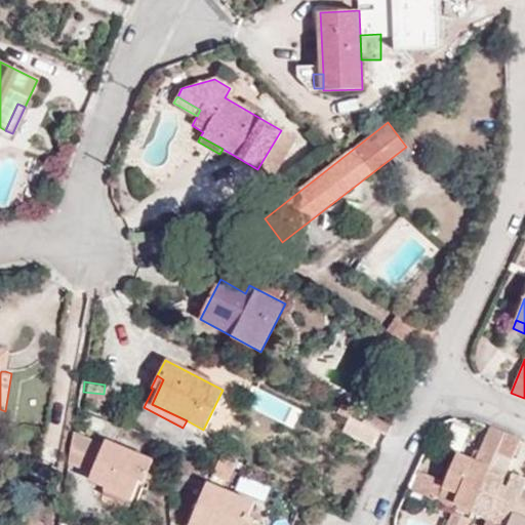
[(346,415),(349,410),(338,405),(335,410),(346,415)]
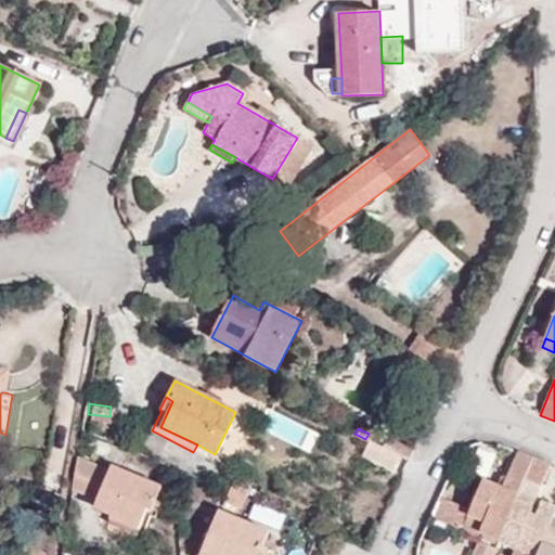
[(387,441),(383,448),(410,461),(412,453),(387,441)]
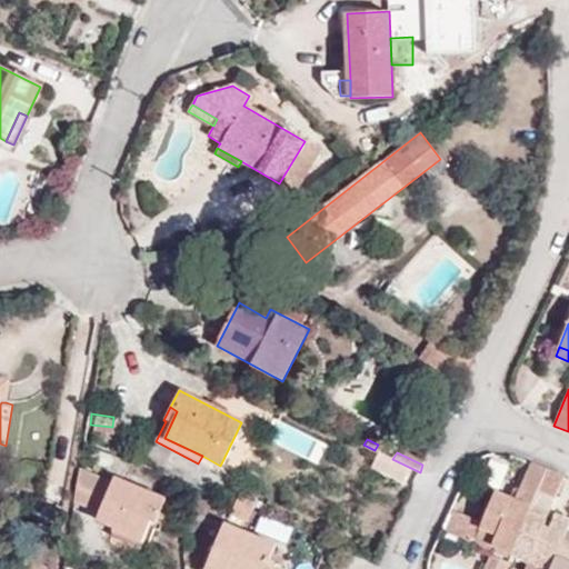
[(401,483),(409,468),(379,453),(375,462),(381,466),(381,475),(401,483)]
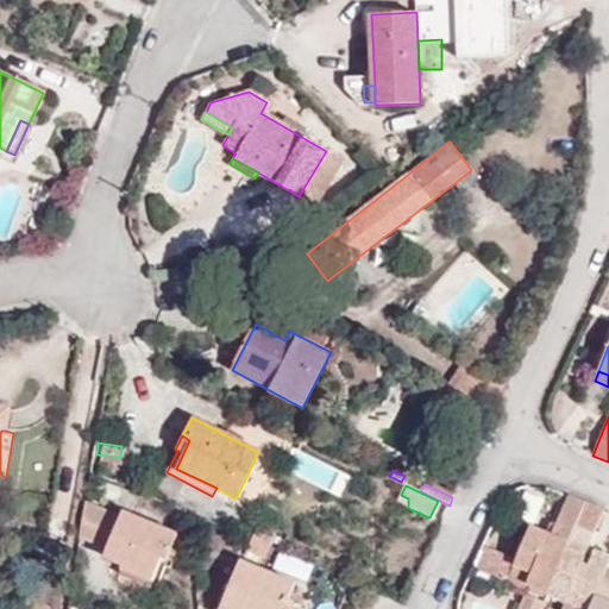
[(546,531),(532,525),(514,566),(531,575),(527,584),(547,595),(567,547),(571,535),(585,503),(567,496),(557,523),(552,534),(546,531)]
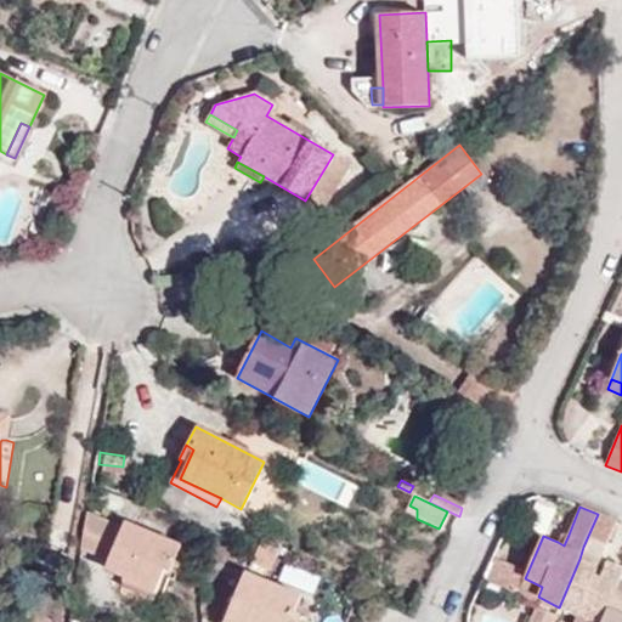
[(601,555),(616,521),(598,514),(583,547),(601,555)]
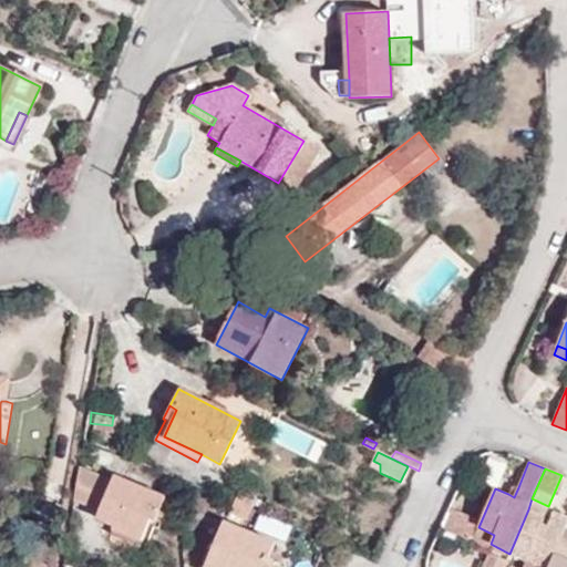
[(113,528),(112,542),(133,550),(148,517),(155,519),(160,509),(163,500),(114,478),(109,481),(80,470),(74,502),(98,511),(93,521),(113,528)]
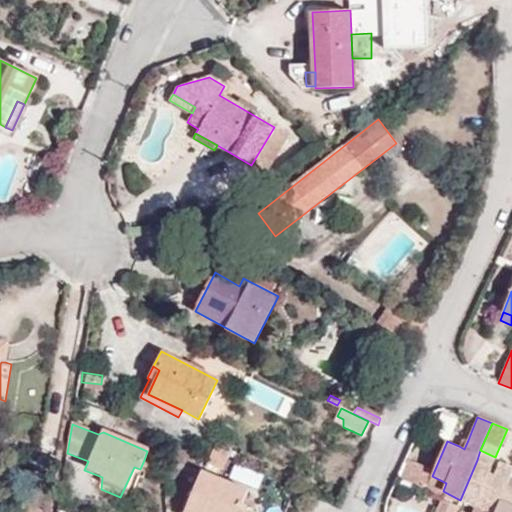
[(468,440),(463,438),(459,446),(464,449),(468,440)]
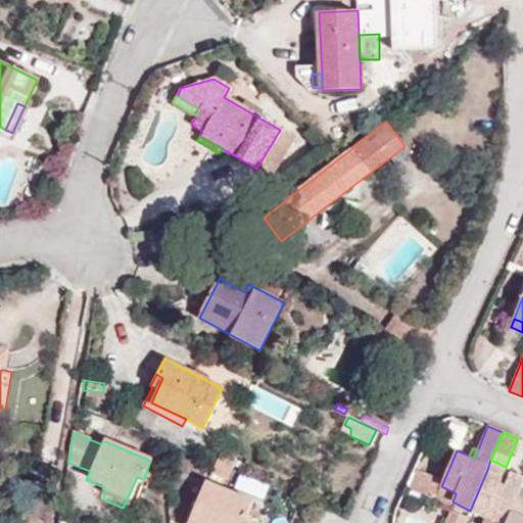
[(236,458),(221,452),(216,463),(231,469),(236,458)]
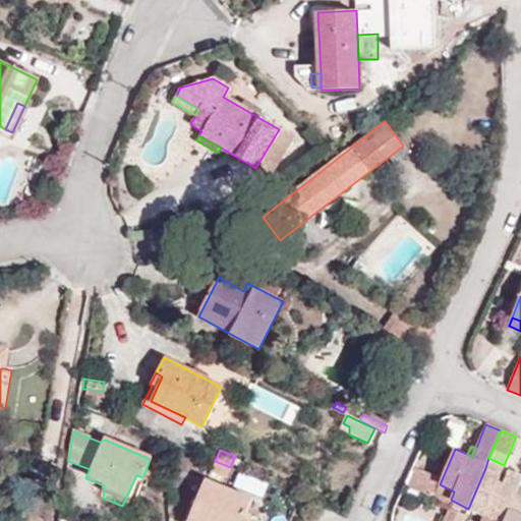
[(226,477),(230,467),(215,461),(211,471),(226,477)]
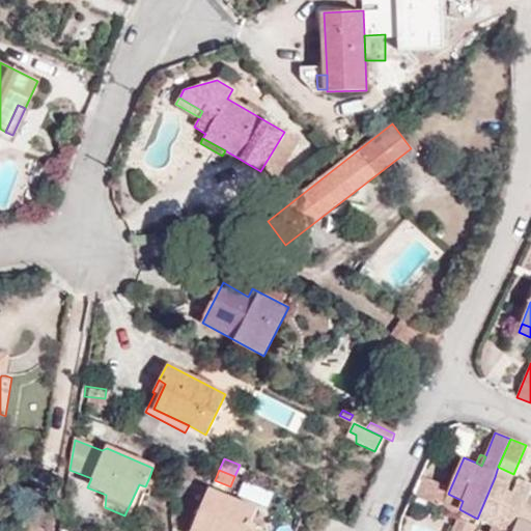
[(154,479),(149,477),(145,486),(149,488),(154,479)]
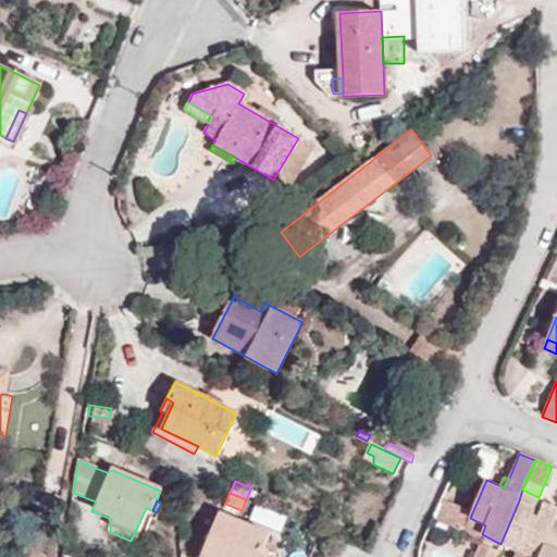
[(532,515),(535,507),(519,500),(500,544),(517,551),(531,556),(540,556),(552,529),(556,517),(556,515),(556,509),(543,504),(537,517),(532,515)]
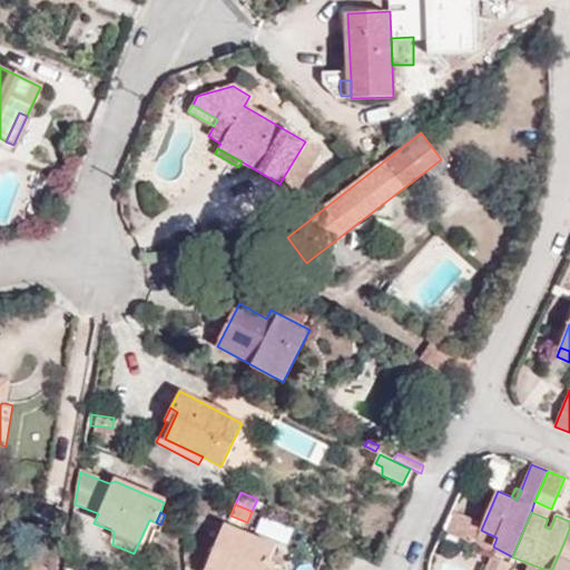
[(471,544),(478,531),(453,521),(448,534),(471,544)]
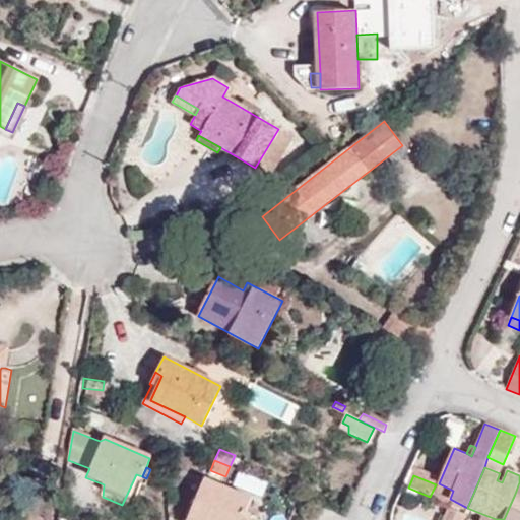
[(245,519),(242,518),(246,510),(250,498),(206,478),(190,516),(196,519),(245,519)]
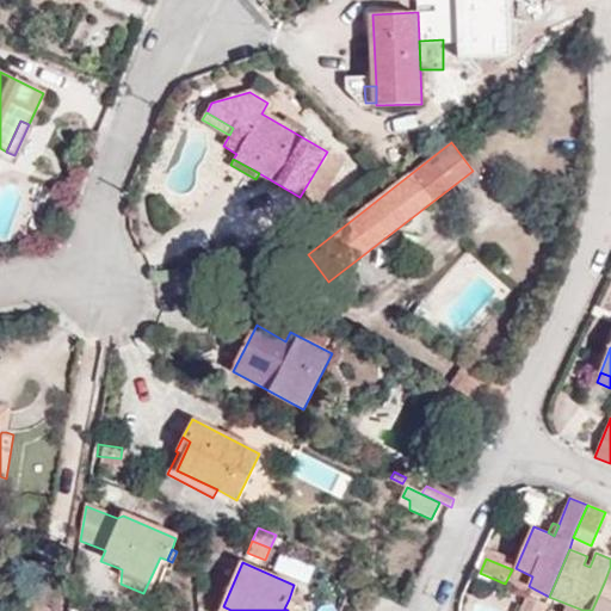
[(508,585),(526,591),(529,586),(532,576),(516,568),(508,585)]
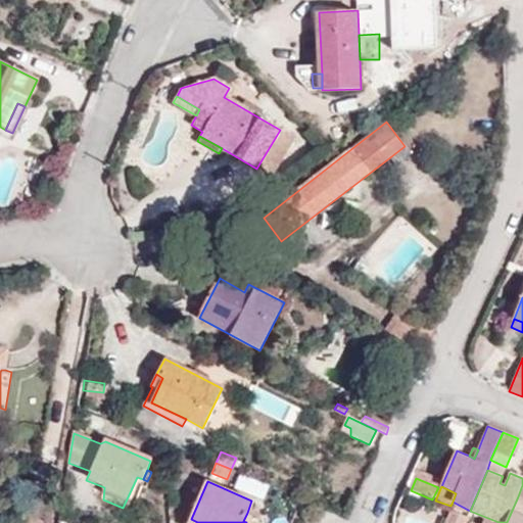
[(507,522),(522,522),(522,497),(518,496),(507,522)]
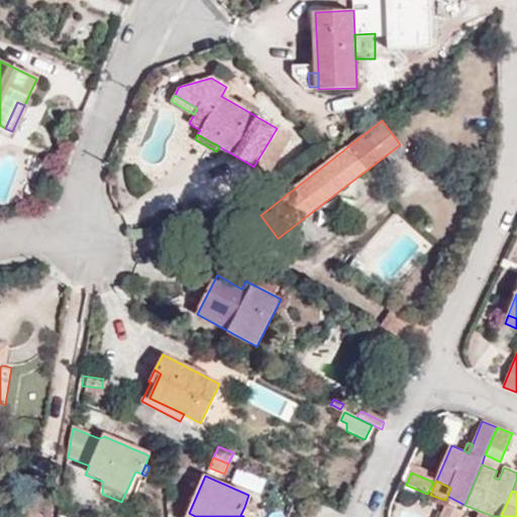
[(243,516),(247,516),(250,510),(244,507),(240,515),(243,516)]
